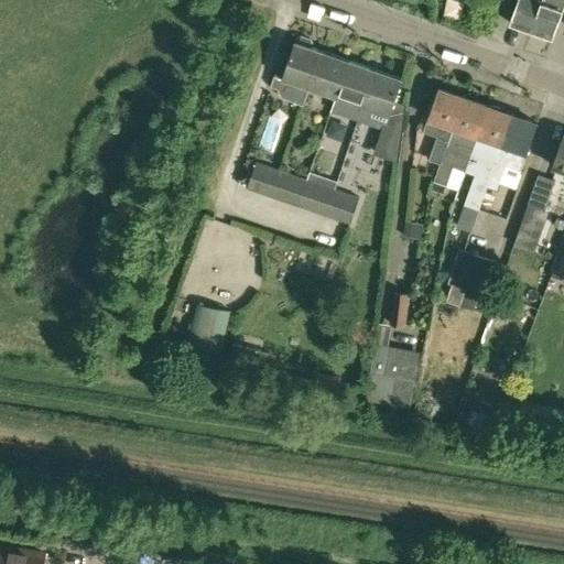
[(516,0),(508,22),(529,30),(539,0),(516,0)]
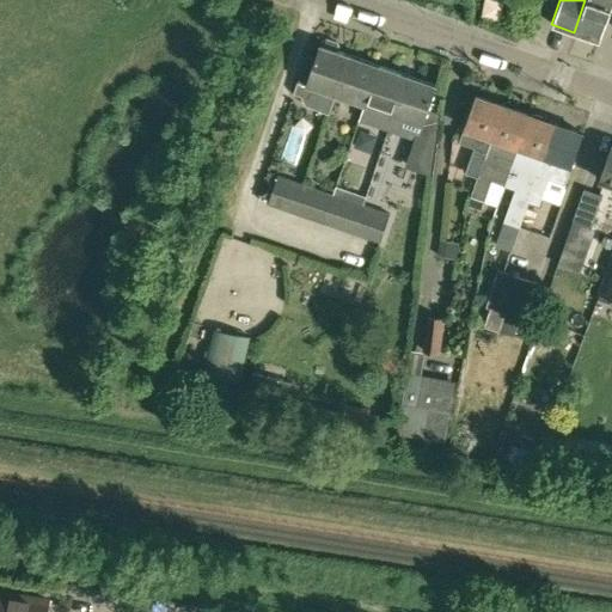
[(611,0),(585,0),(574,32),(598,40),(609,7),(611,7),(611,0)]
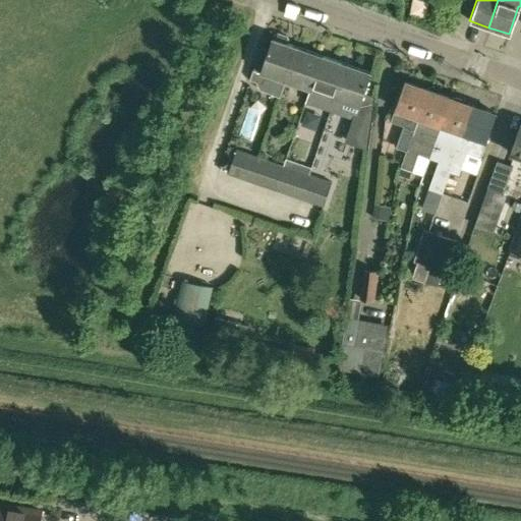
[(430,5),(428,12),(440,15),(443,5),(435,3),(430,5)]
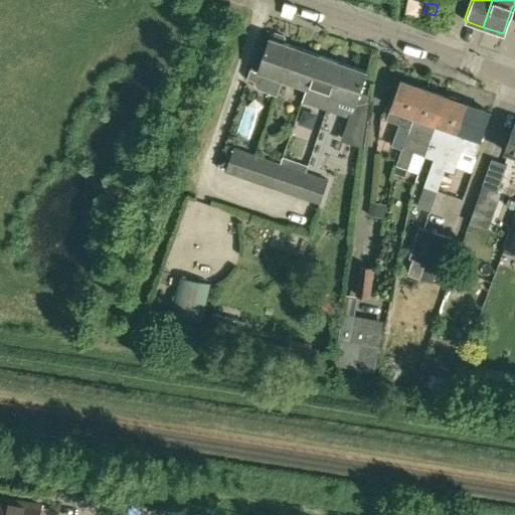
[(282,79),(293,45),(284,42),(285,38),(283,35),(274,32),(270,33),(269,37),(263,54),(260,53),(256,55),(254,63),(255,66),(259,67),(256,71),(270,75),(265,92),(276,96),(282,79)]
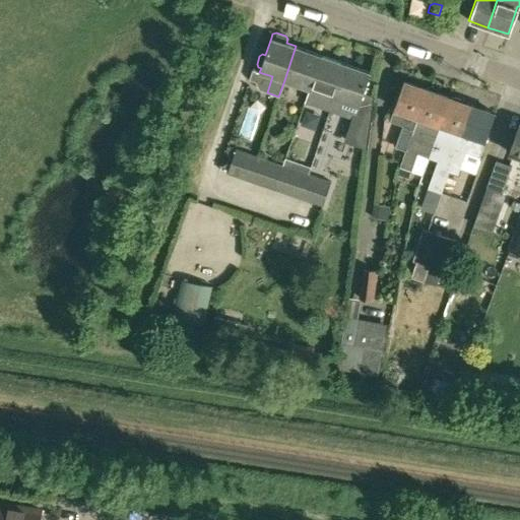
[(284,80),(309,88),(320,54),(296,46),(284,80)]
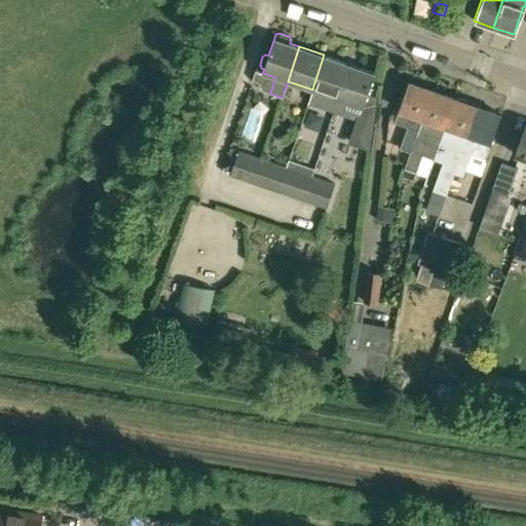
[(332,112),(337,98),(349,63),(324,54),(312,89),(308,101),(307,104),(332,112)]
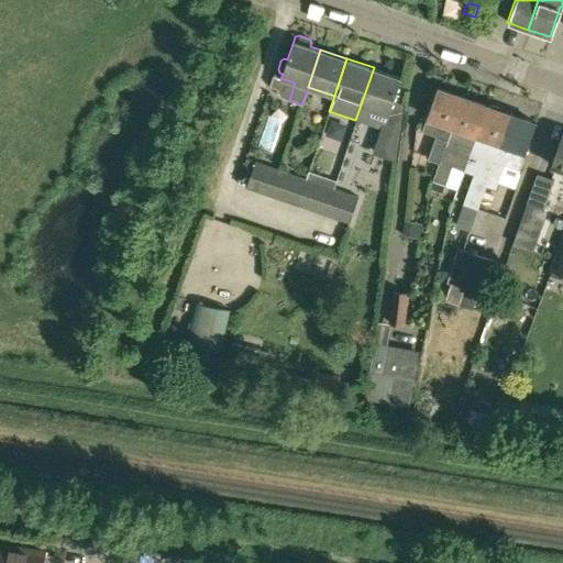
[(401,76),(374,67),(361,105),(355,120),(367,124),(381,129),(373,153),(396,161),(405,103),(393,100),(401,76)]
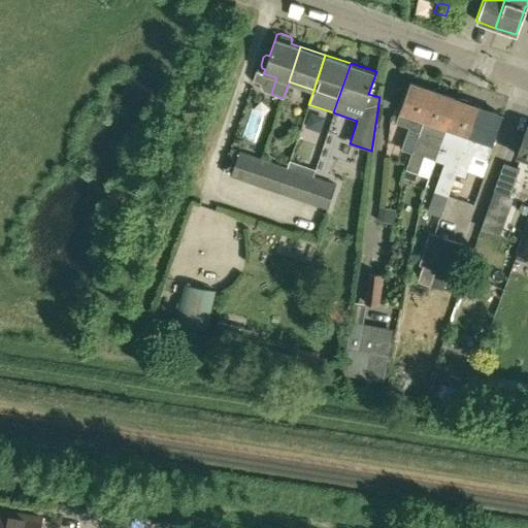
[(401,150),(411,153),(415,143),(434,90),(410,81),(396,123),(409,127),(401,150)]
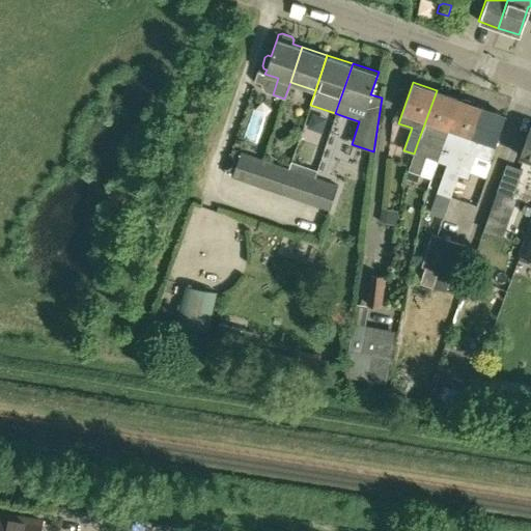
[(417,144),(414,154),(408,170),(420,174),(427,157),(437,160),(458,99),(437,90),(417,144)]
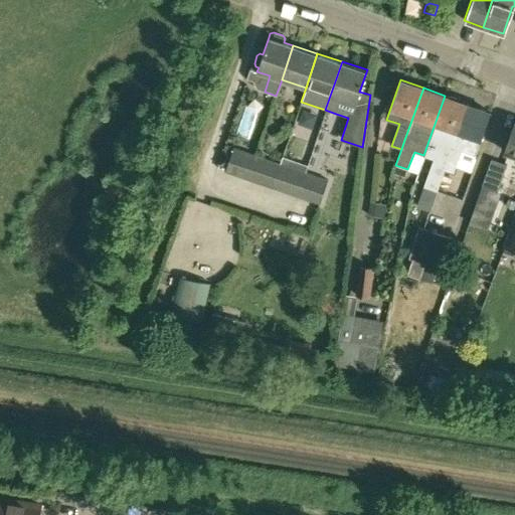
[(423,155),(433,159),(423,185),(437,189),(449,156),(468,104),(458,100),(457,97),(450,95),(447,96),(445,96),(423,155)]
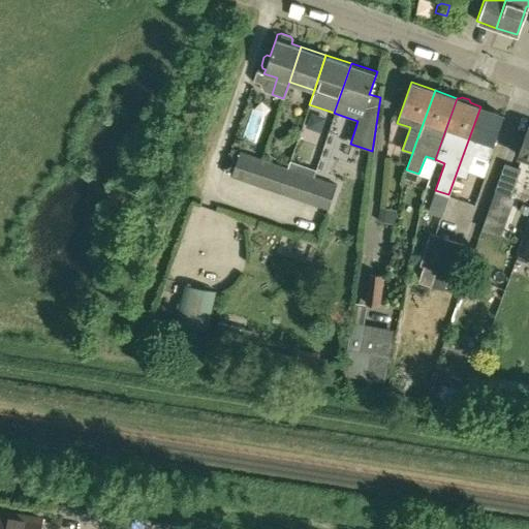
[(480,106),(461,160),(472,163),(476,151),(489,155),(503,114),(480,106)]
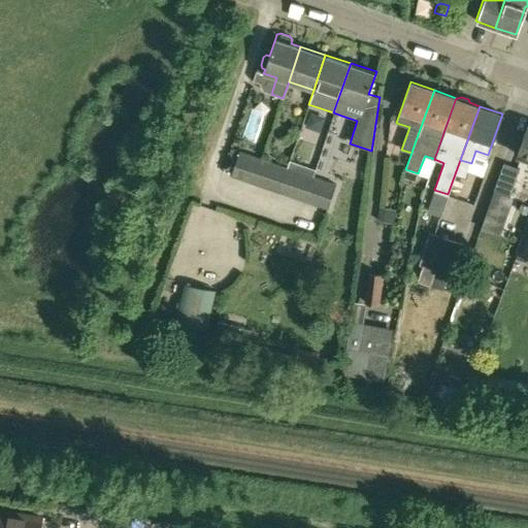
[(527,124),(517,155),(527,158),(527,124)]
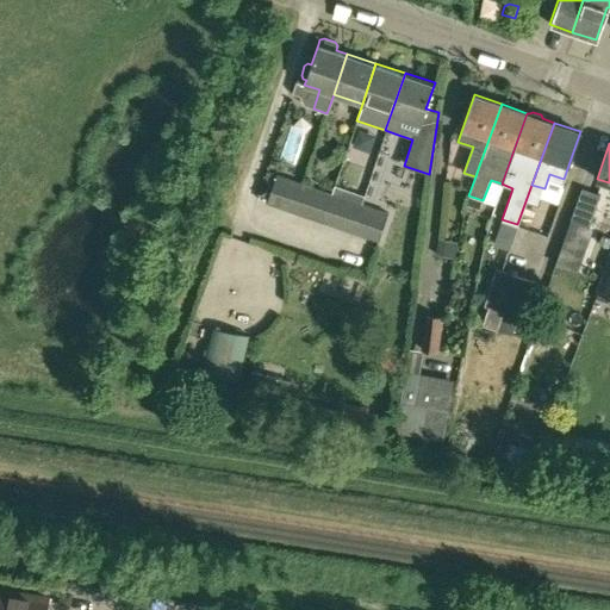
[(267,203),(294,212),(304,184),(275,174),(274,178),(266,175),(259,195),(268,199),(267,203)]
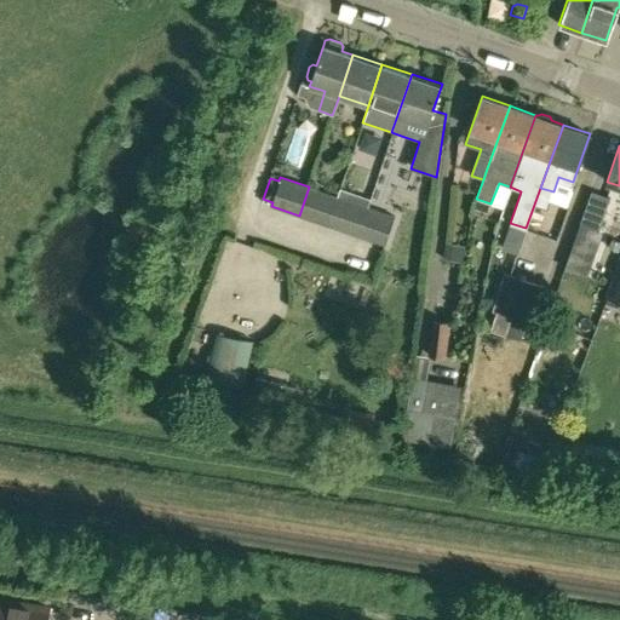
[(309,187),(299,216),(327,224),(337,196),(309,187)]
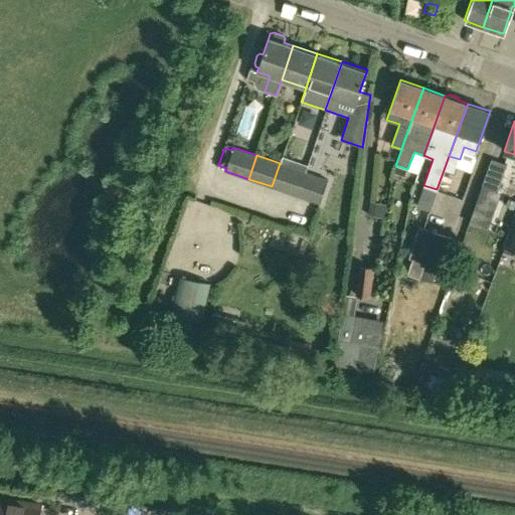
[(272,186),(295,194),(305,171),(307,165),(282,157),(280,163),(272,186)]
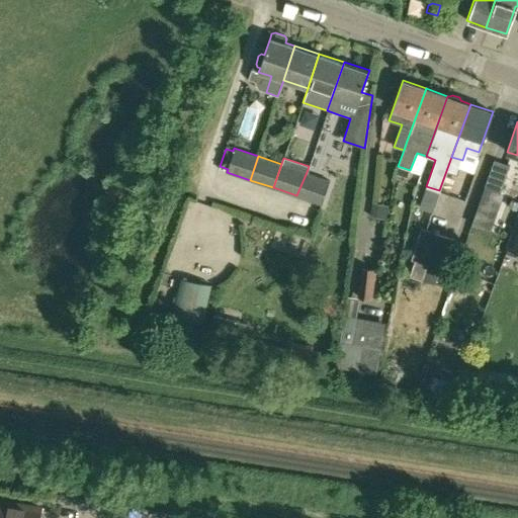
[(485,186),(501,192),(510,165),(494,160),(485,186)]
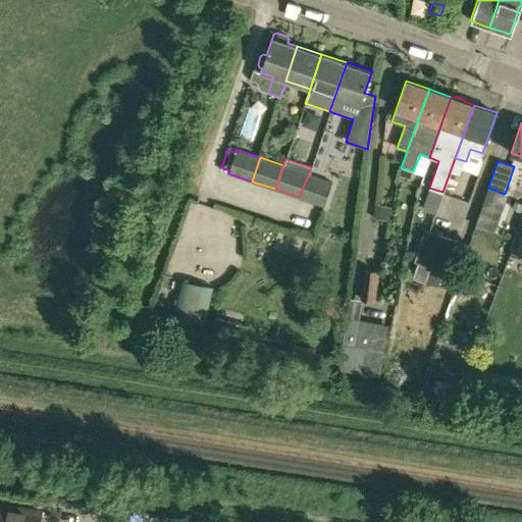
[(309,173),(299,197),(323,205),(331,180),(309,173)]
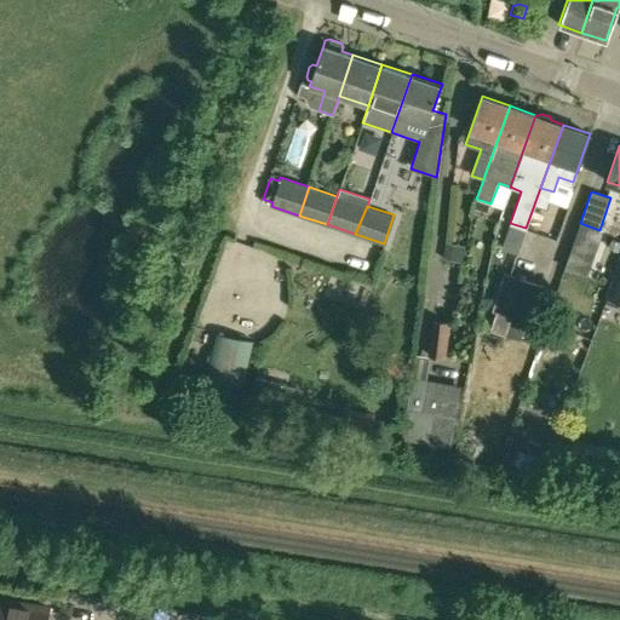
[(619,256),(607,298),(619,302),(619,256)]
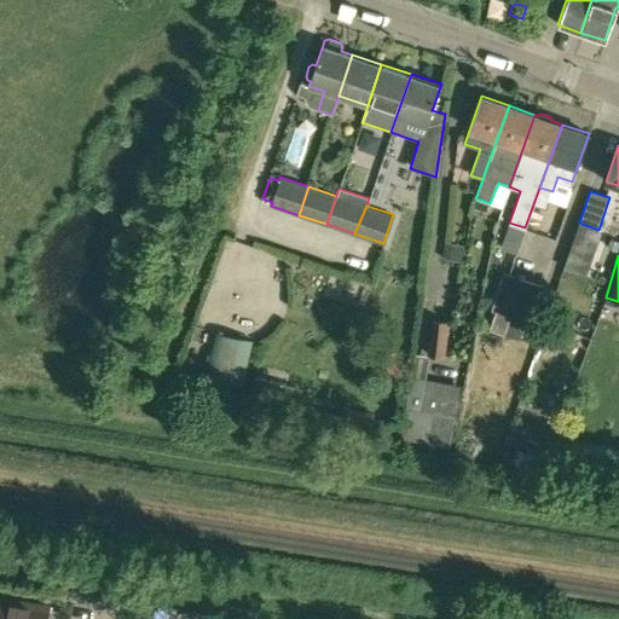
[(504,335),(524,281),(504,273),(492,310),(496,312),(490,330),(504,335)]
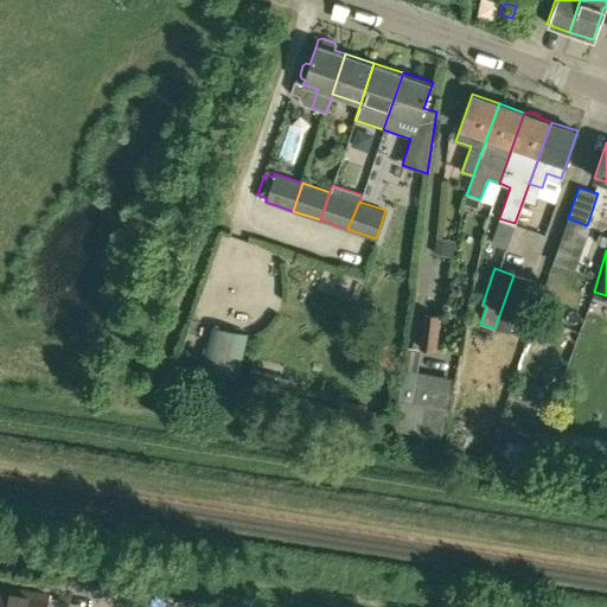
[(509,333),(511,328),(516,315),(519,317),(531,281),(513,275),(494,328),(509,333)]
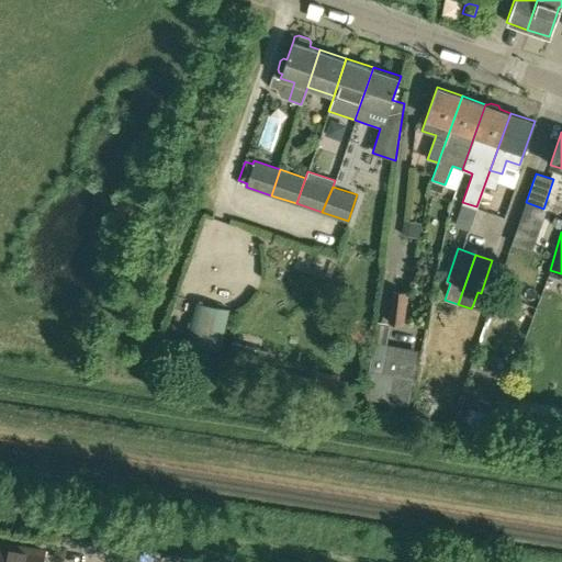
[(407,292),(392,290),(388,324),(404,325),(407,292)]
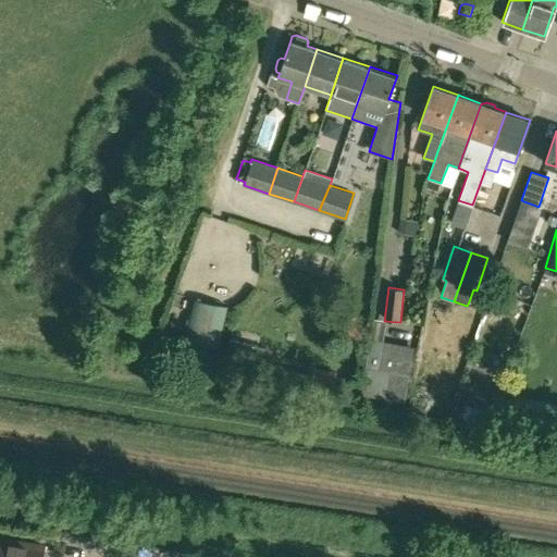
[(221,347),(229,306),(195,299),(187,342),(221,347)]
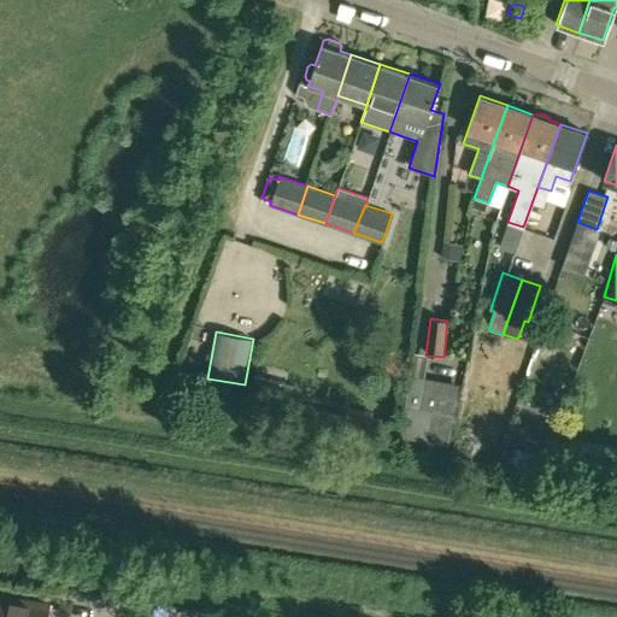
[(254,375),(251,393),(292,403),(295,385),(254,375)]
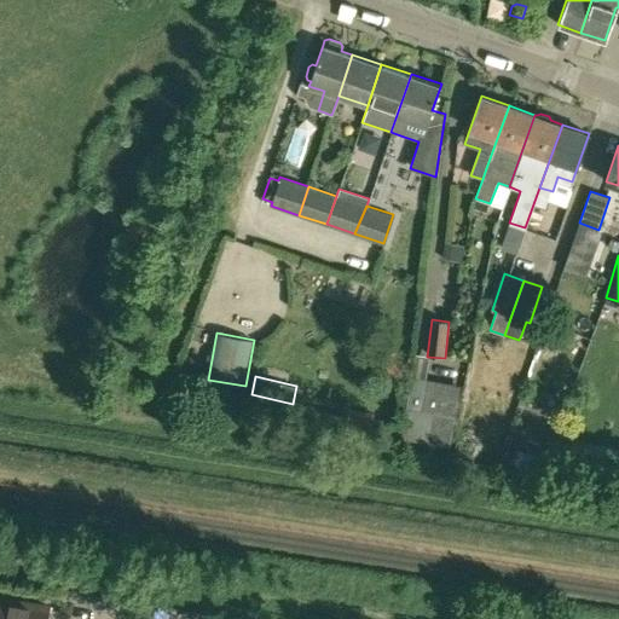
[(404,406),(408,408),(403,437),(451,446),(457,417),(462,386),(411,376),(404,406)]
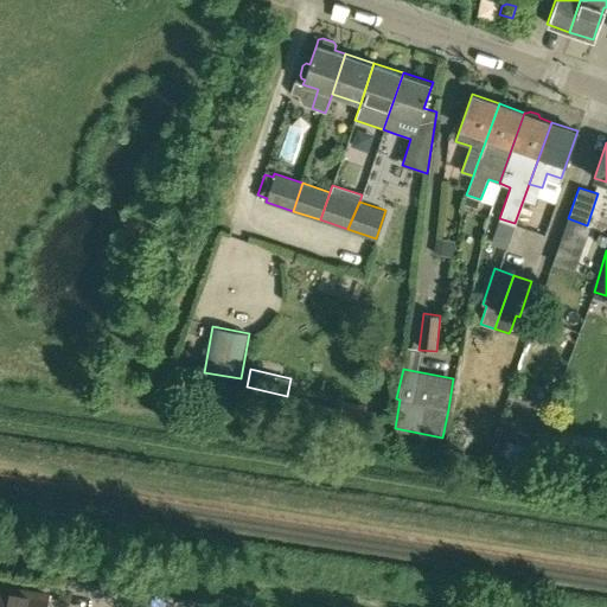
[(606,447),(601,447),(596,471),(606,472),(606,447)]
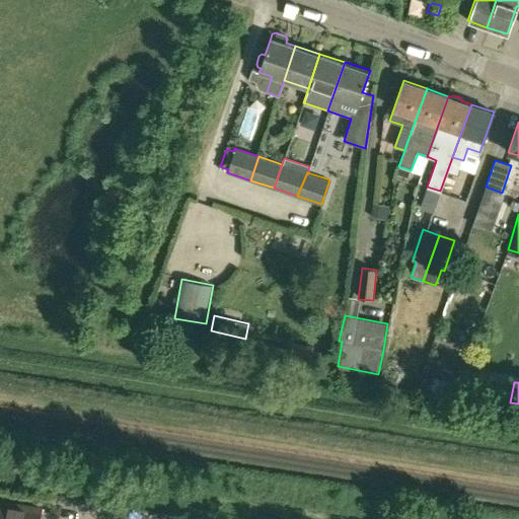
[(39,518),(41,509),(0,502),(0,518),(39,518)]
